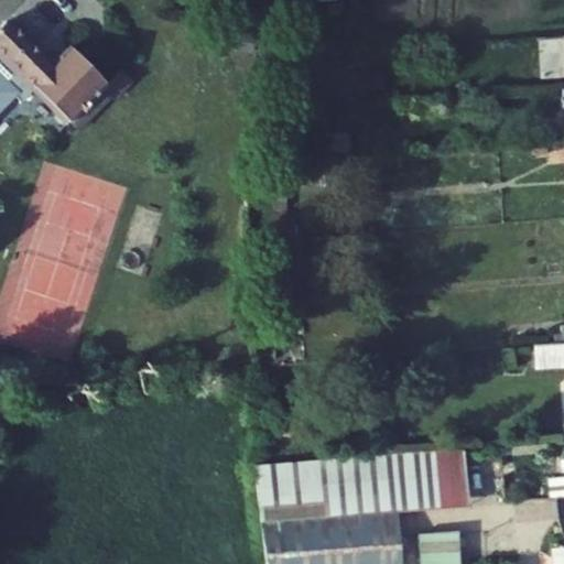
[(0,104),(10,95),(20,104),(35,87),(69,121),(72,119),(114,77),(76,40),(50,65),(6,22),(0,28),(0,104)]
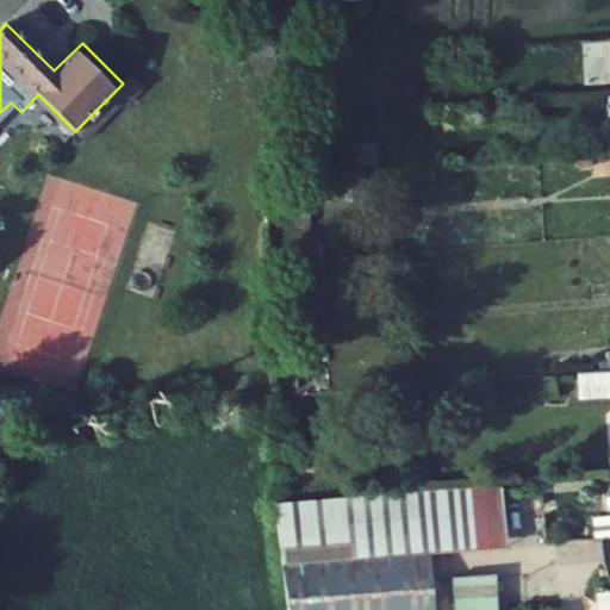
[(123,83),(78,129),(87,138),(122,103),(125,106),(144,87),(131,75),(123,83)]
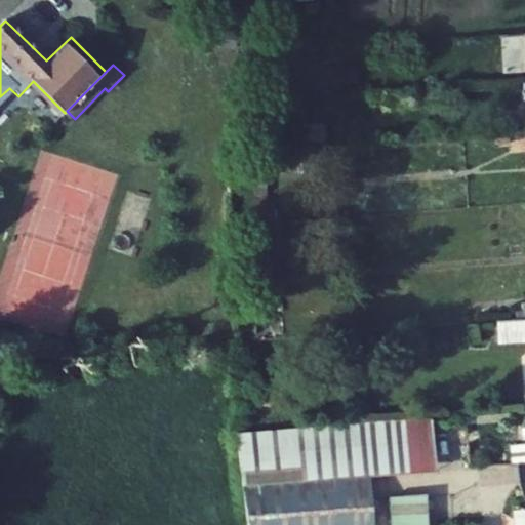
[(524,318),(524,305),(522,305),(522,312),(516,312),(516,319),(524,318)]
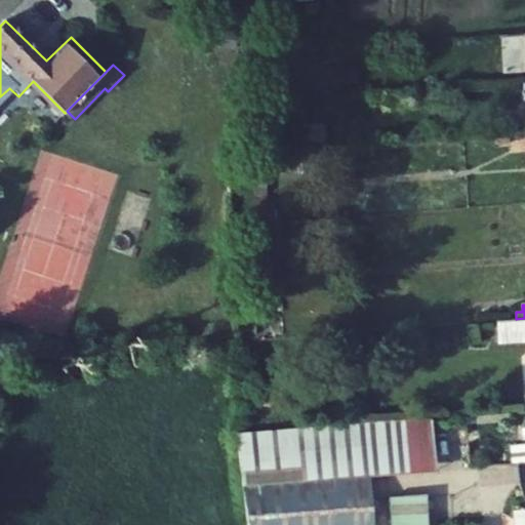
[(524,319),(496,322),(497,342),(524,340),(524,319)]
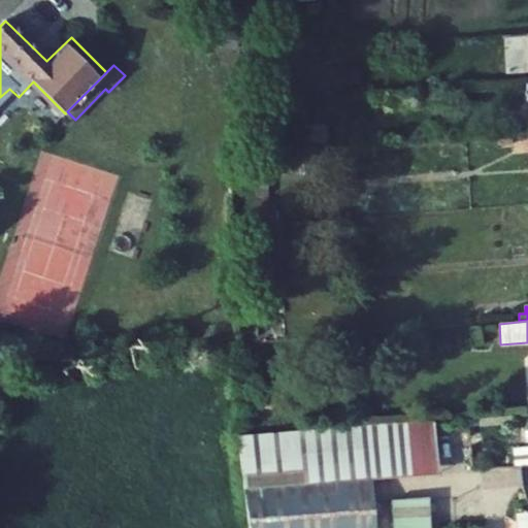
[(238,436),(244,489),(331,482),(330,434),(329,429),(238,436)]
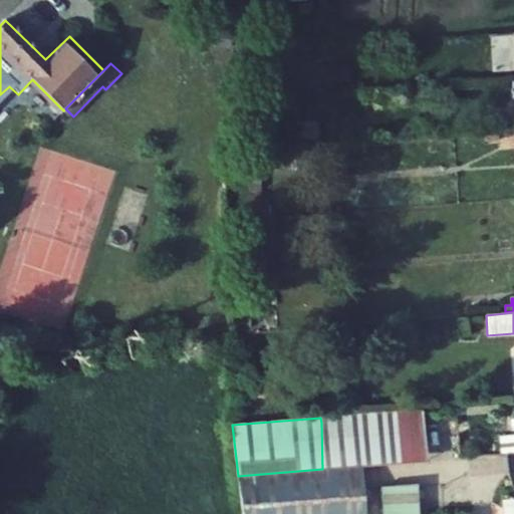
[(407,463),(403,418),(381,419),(384,465),(407,463)]
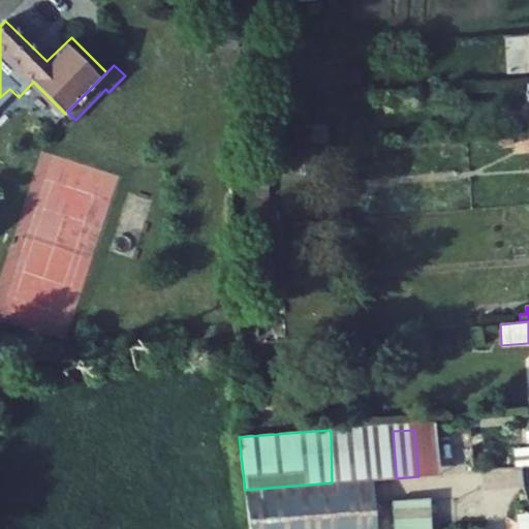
[(396,478),(393,431),(331,435),(332,483),(373,479),(396,478)]
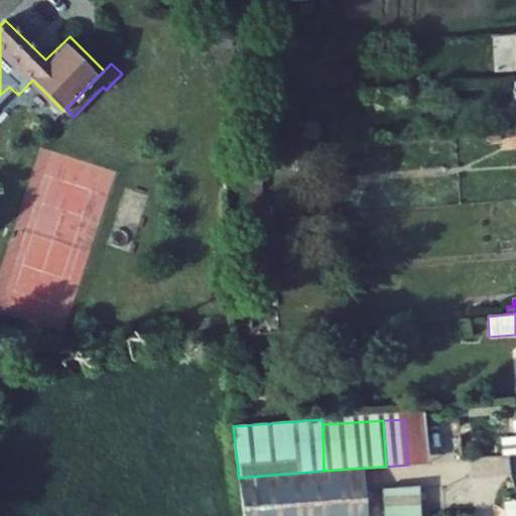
[(478,471),(505,470),(504,456),(478,457),(478,471)]
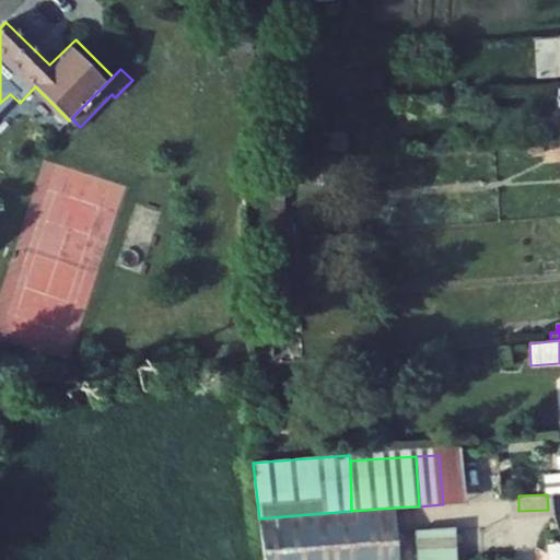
[(398,559),(395,508),(351,511),(259,518),(264,559),(398,559)]
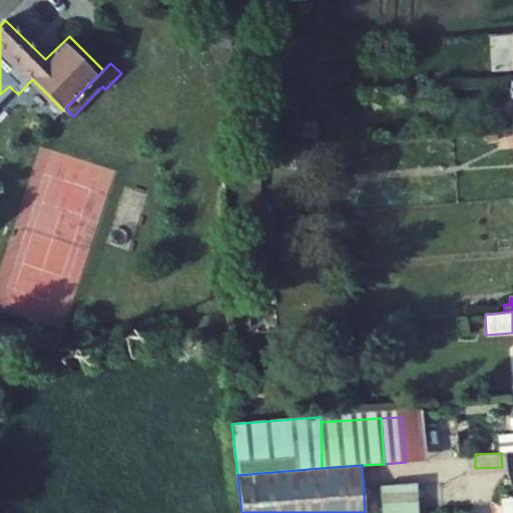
[(383,512),(419,512),(418,483),(382,485),(383,512)]
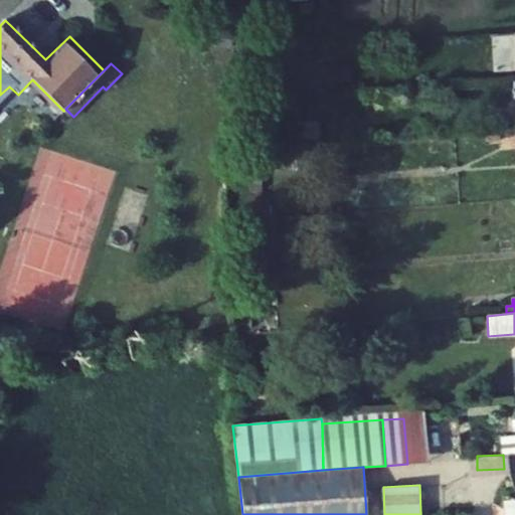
[(514,514),(514,500),(503,501),(503,514),(514,514)]
